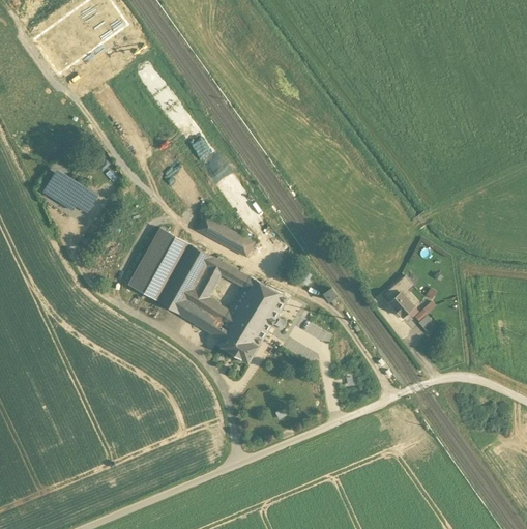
[(184,147),(206,138),(202,129),(193,134),(182,112),(170,118),(184,147)]
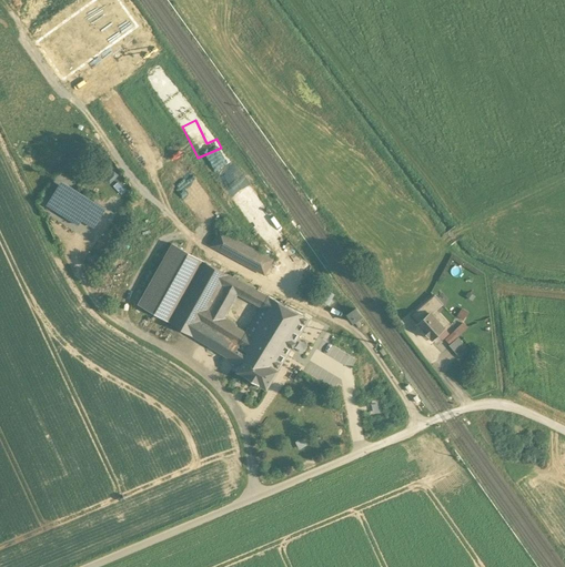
[(189,173),(171,184),(189,213),(207,203),(189,173)]
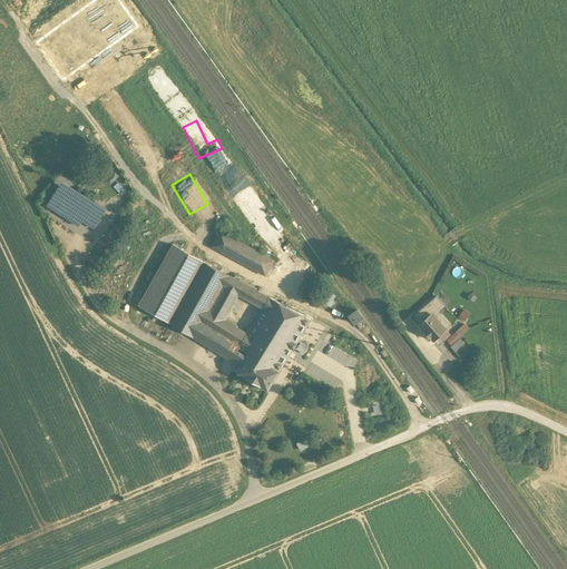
[(76,225),(88,206),(56,186),(44,205),(76,225)]
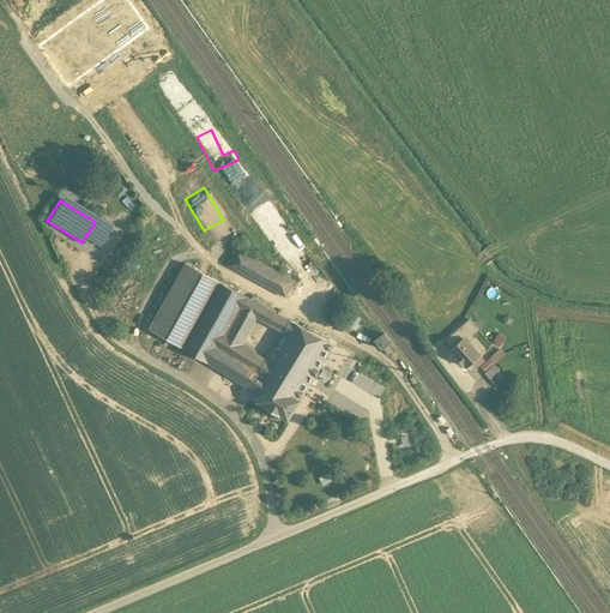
[(297,283),(240,252),(230,271),(287,301),(297,283)]
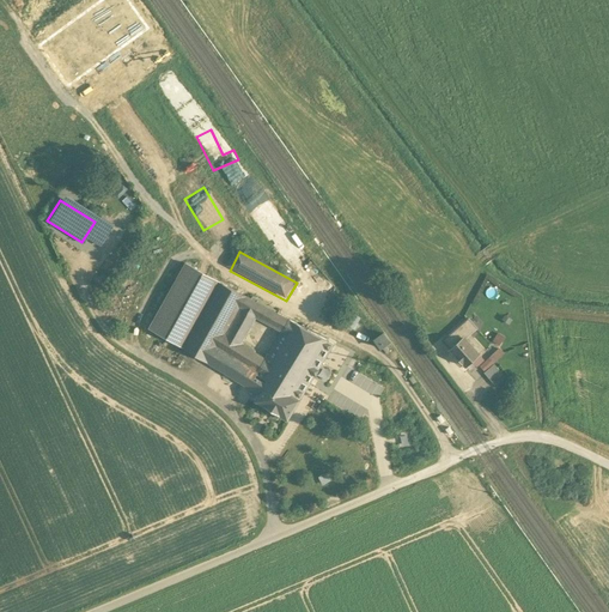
[(286,420),(330,341),(187,261),(147,331),(256,392),(250,401),(286,420)]
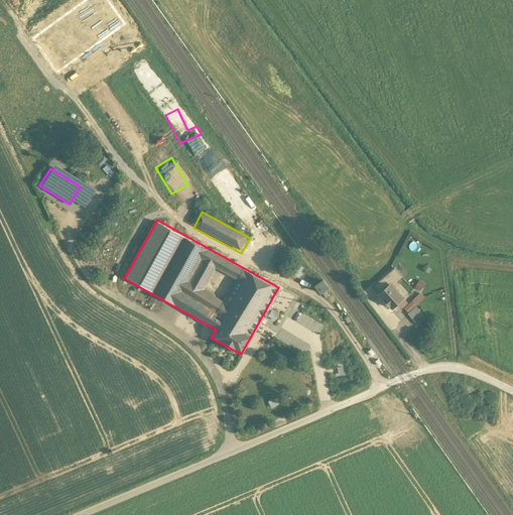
[(391,267),(371,285),(378,292),(377,293),(389,307),(394,302),(398,306),(404,301),(389,284),(399,276),(391,267)]
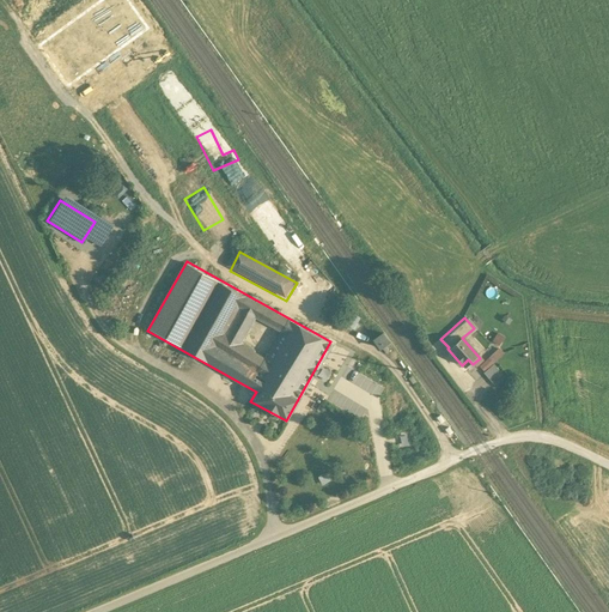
[(488,339),(497,344),(501,335),(493,331),(488,339)]
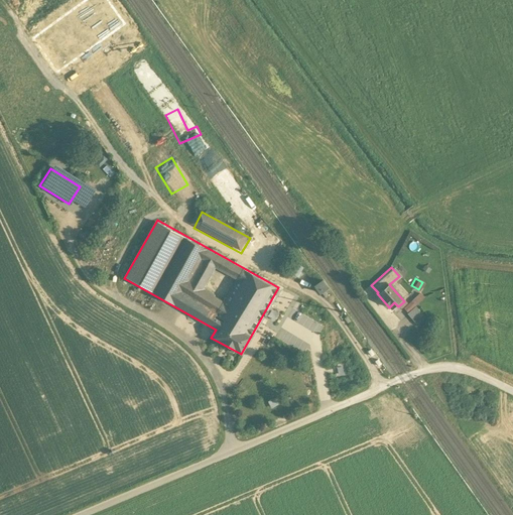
[(327,288),(322,280),(313,285),(318,293),(327,288)]
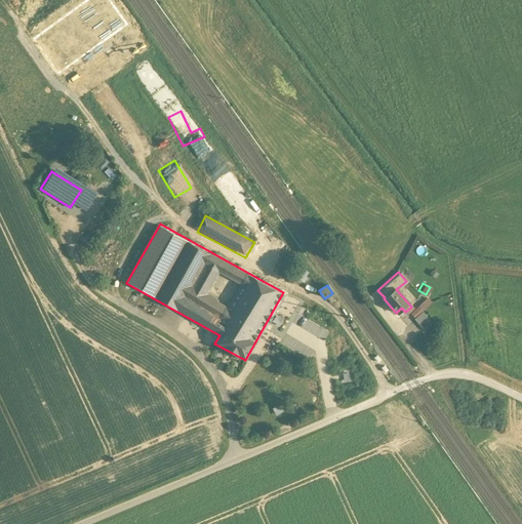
[(429,303),(425,298),(409,313),(423,327),(430,320),(420,310),(429,303)]
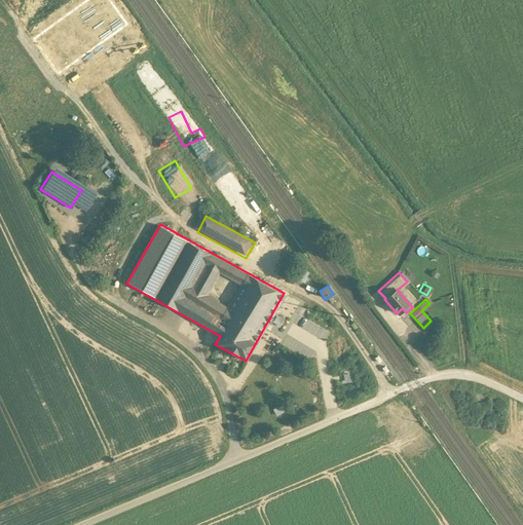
[(318,336),(323,339),(328,332),(323,328),(318,336)]
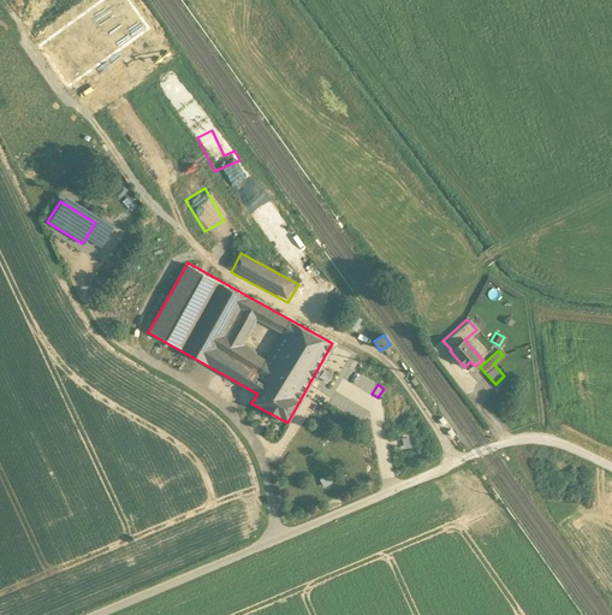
[(396,433),(397,448),(410,447),(410,433),(396,433)]
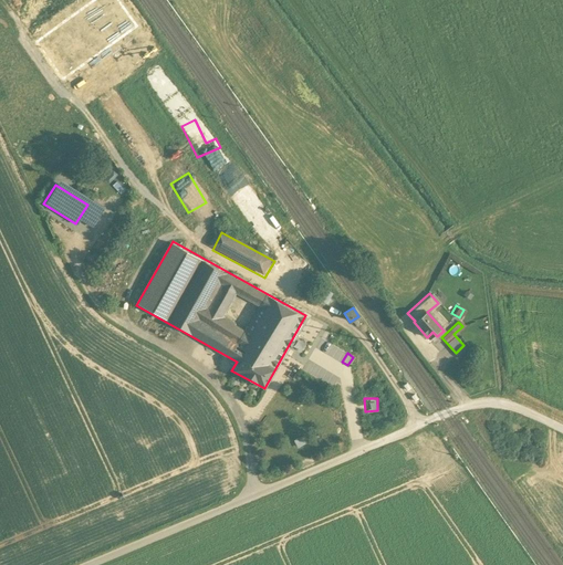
All buildings are outlined.
